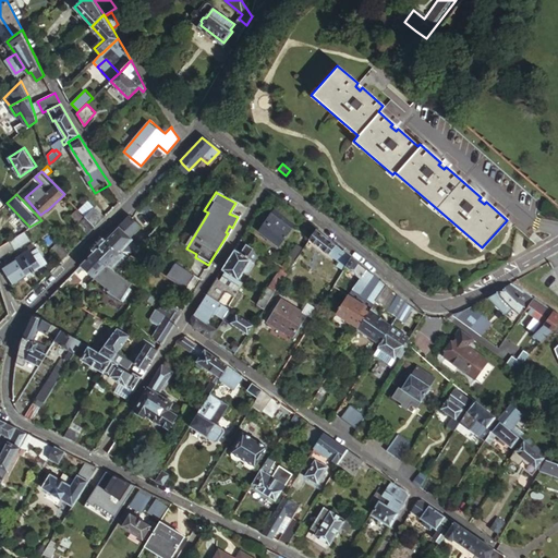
[(77,208),(85,216),(95,206),(88,198),(77,208)]
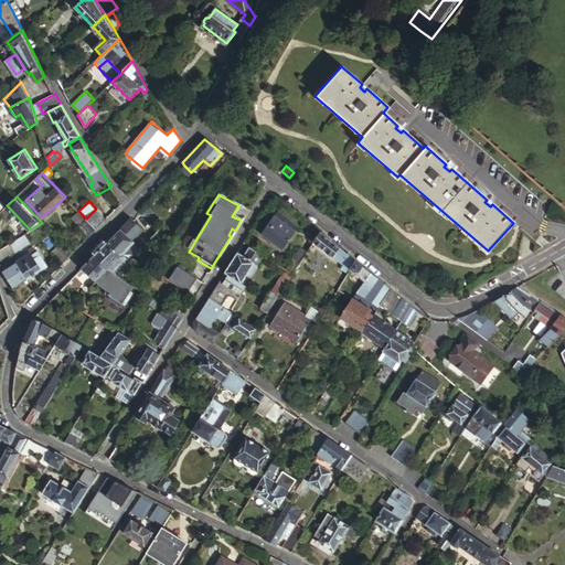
[(86,219),(97,230),(107,220),(96,209),(86,219)]
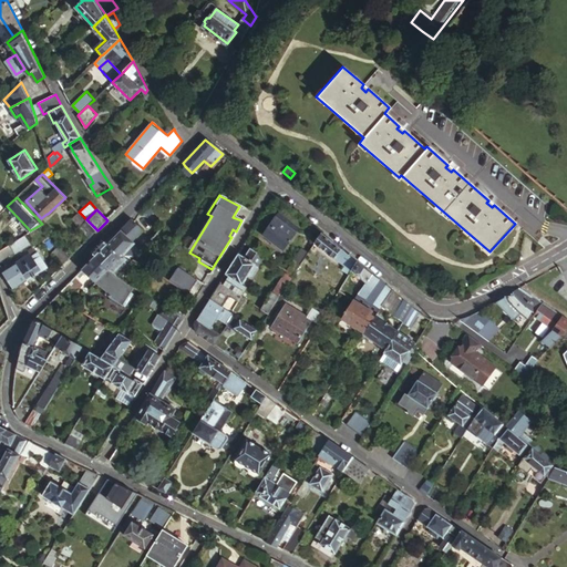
[(72,218),(91,237),(98,230),(86,219),(79,212),(72,218)]
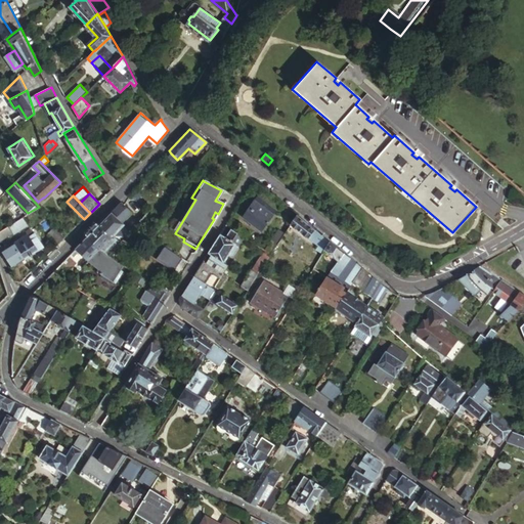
[(272,211),(254,199),(239,219),(259,231),(272,211)]
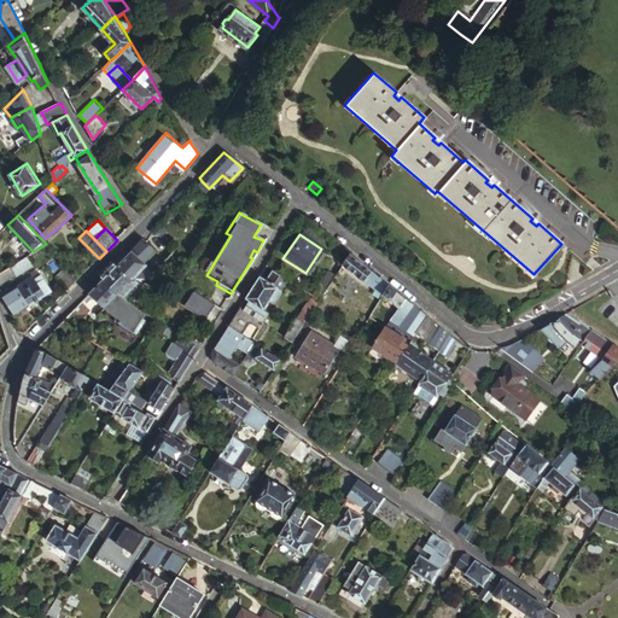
[(158,246),(149,237),(144,243),(153,251),(158,246)]
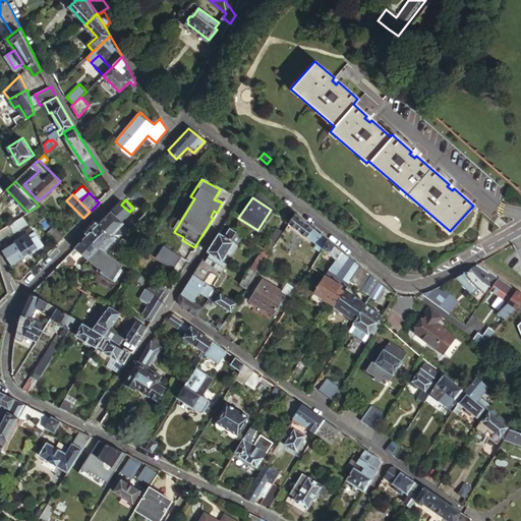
[(117,203),(95,226),(107,237),(110,234),(117,239),(118,240),(124,234),(117,227),(120,224),(118,222),(127,212),(118,203),(117,203)]
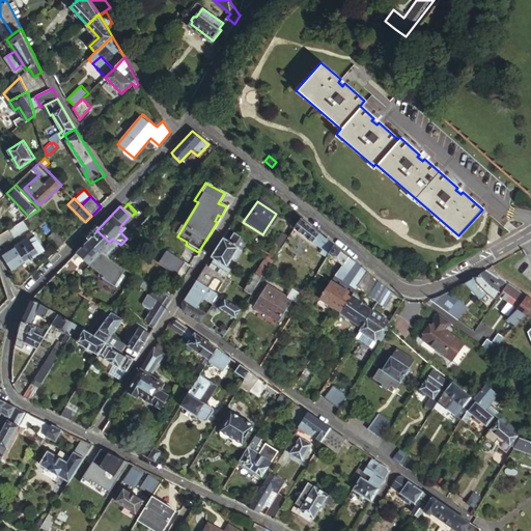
[(133,218),(130,216),(120,226),(122,228),(133,218)]
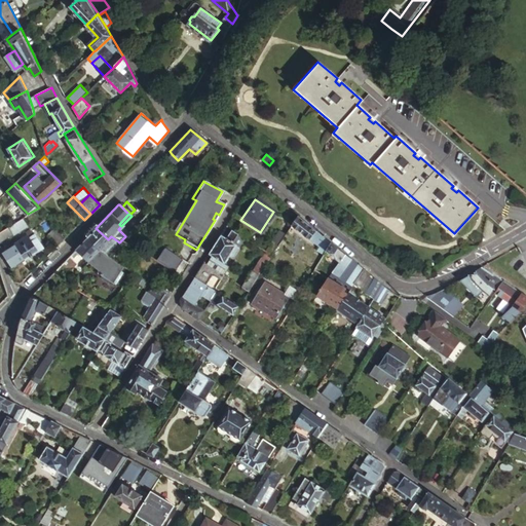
[(24,217),(0,232),(0,239),(1,241),(13,233),(12,231),(27,222),(24,217)]
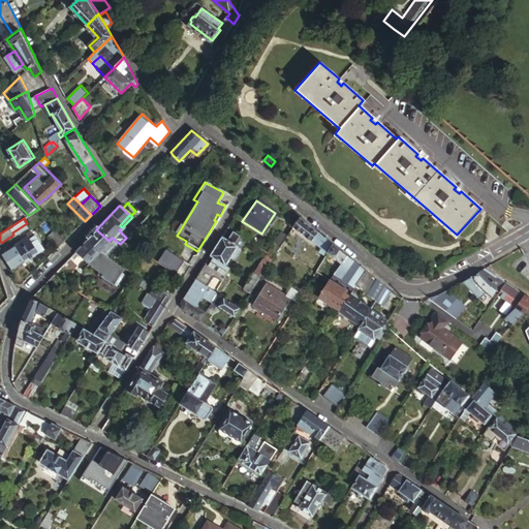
[(314,254),(321,258),(323,254),(330,245),(296,218),(290,227),(292,229),(317,249),(314,254)]
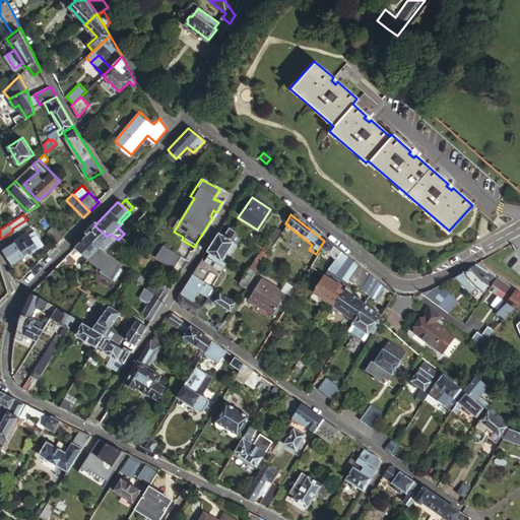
[(117,226),(124,234),(127,231),(120,223),(117,226)]
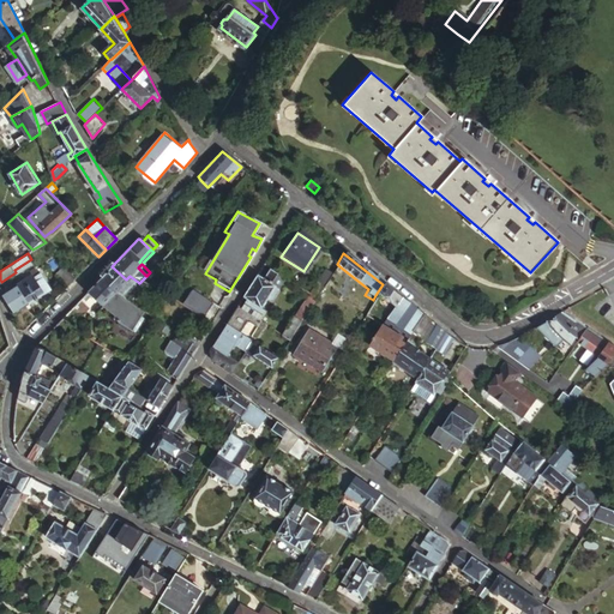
[(58,274),(70,287),(78,277),(66,265),(58,274)]
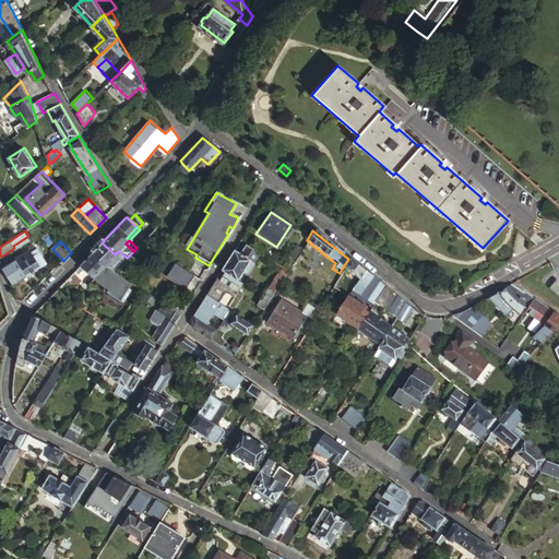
[(102,242),(90,254),(103,266),(110,272),(126,257),(118,251),(115,254),(102,242)]
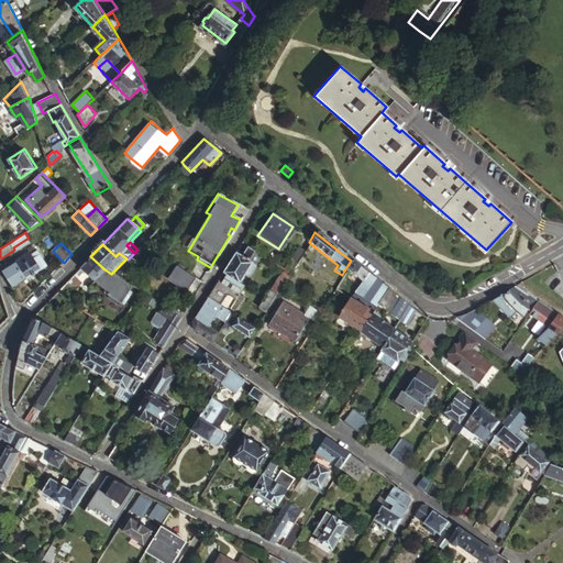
[(240,257),(234,253),(216,282),(229,290),(234,295),(240,286),(238,285),(243,276),(246,277),(261,256),(246,246),(243,252),(245,253),(243,256),(241,254),(240,257)]
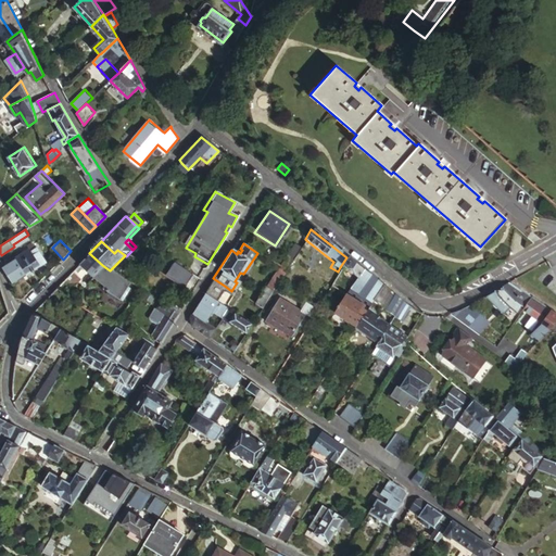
[(290,262),(298,250),(291,245),(282,257),(290,262)]
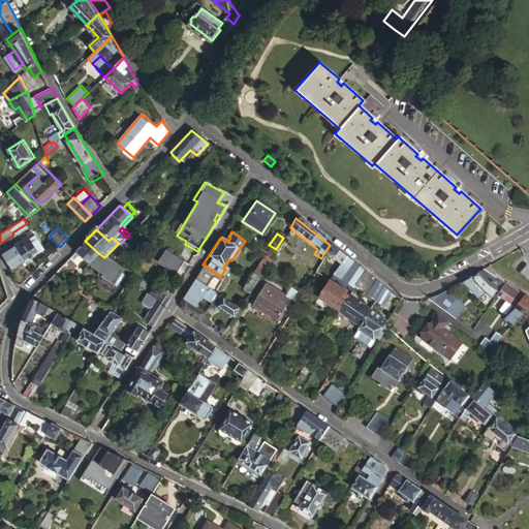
[(35,235),(26,240),(28,244),(37,239),(35,235)]
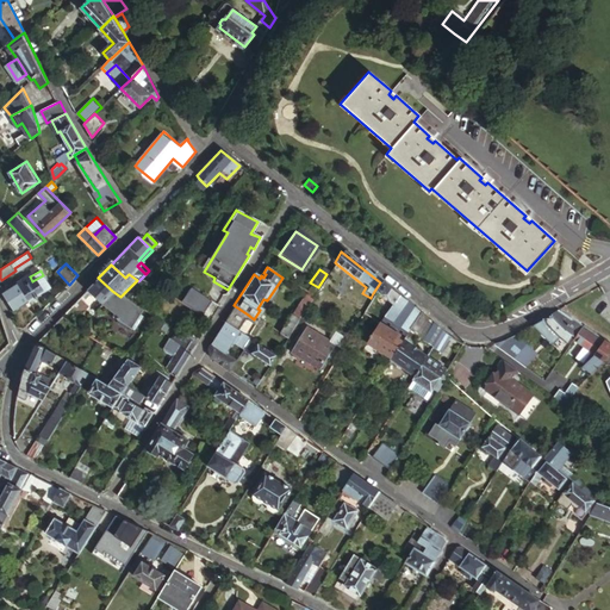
[(20,282),(31,302),(53,288),(43,275),(32,281),(30,277),(20,282)]
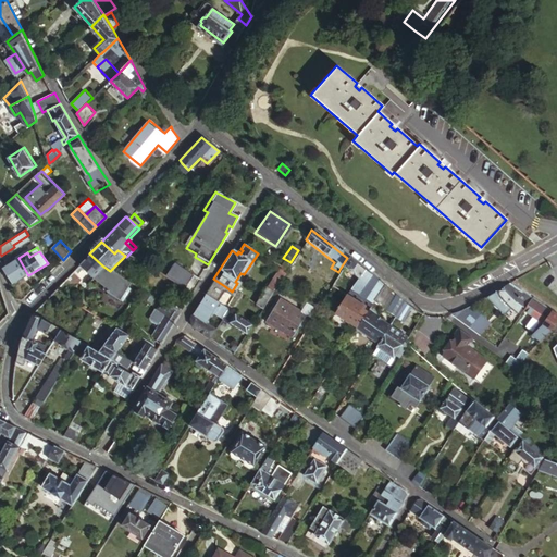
[(82,268),(88,275),(90,277),(102,265),(89,254),(78,264),(82,268)]
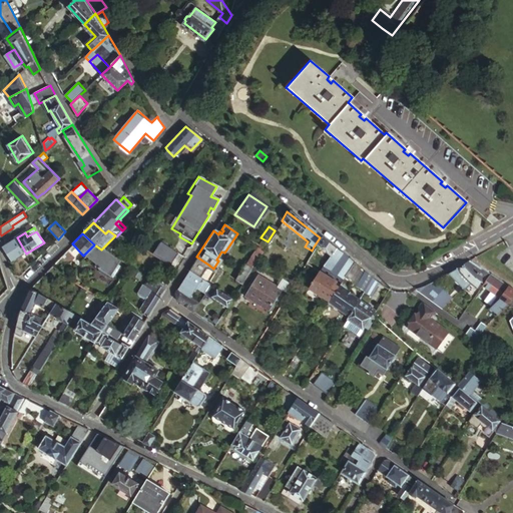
[(17,237),(4,245),(3,245),(7,251),(6,252),(11,263),(26,253),(17,237)]
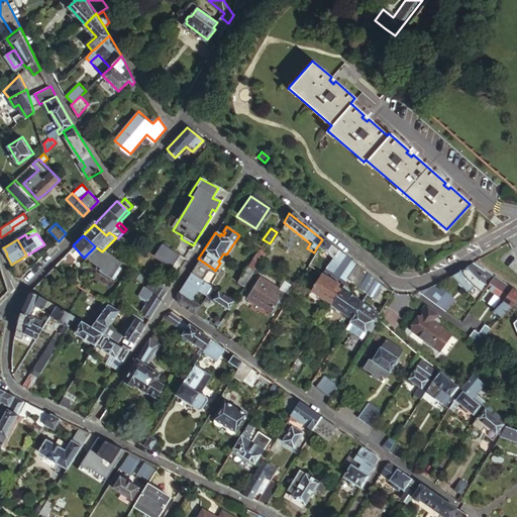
[(257,247),(264,252),(270,243),(263,239),(257,247)]
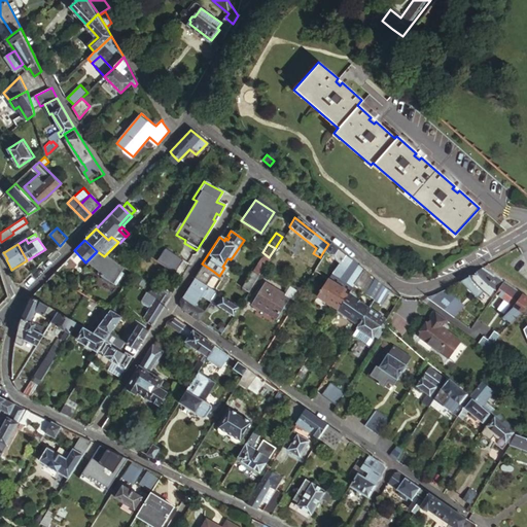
[(336,265),(330,274),(344,283),(355,266),(328,244),(322,253),(336,265)]
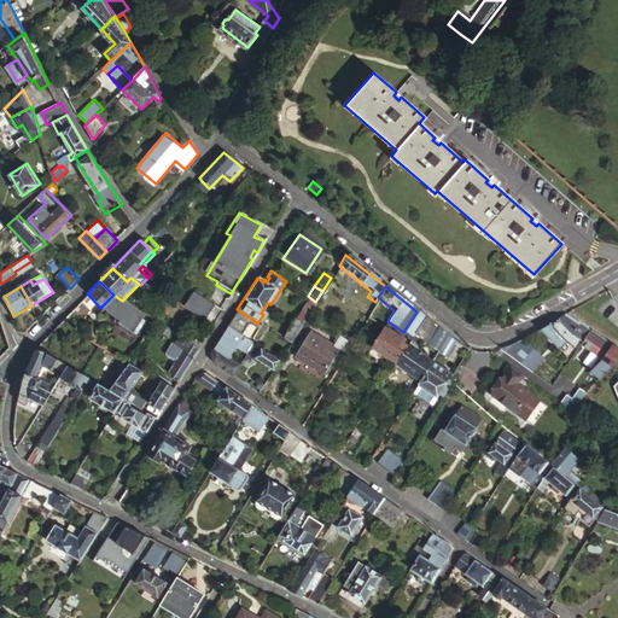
[(213,307),(192,293),(182,307),(203,321),(213,307)]
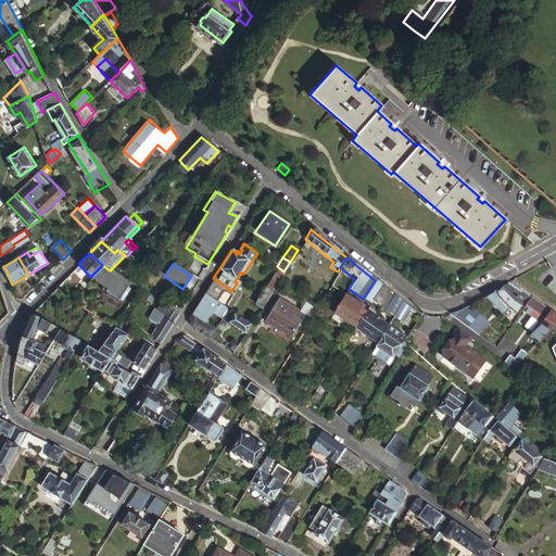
[(90,277),(100,286),(106,279),(109,281),(112,278),(121,285),(124,280),(110,270),(102,265),(90,277)]
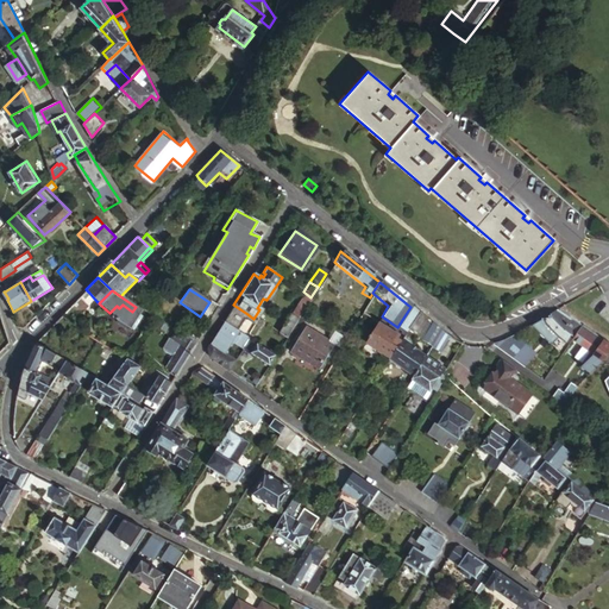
[(296,321),(301,313),(311,297),(303,292),(288,315),(289,316),(296,321)]
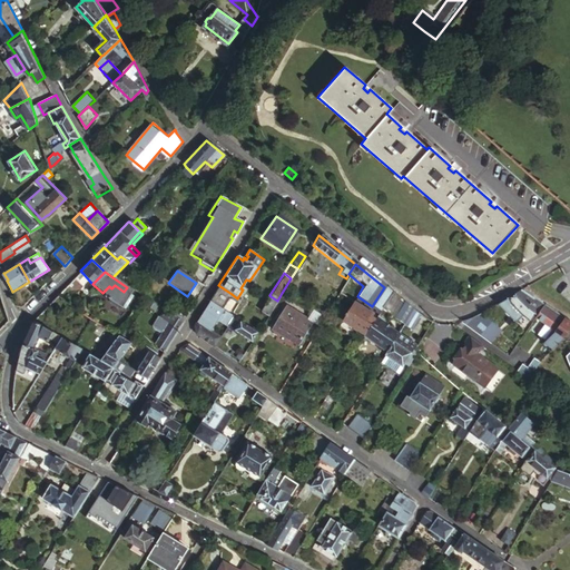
[(232,294),(218,285),(208,302),(222,311),(229,298),(232,294)]
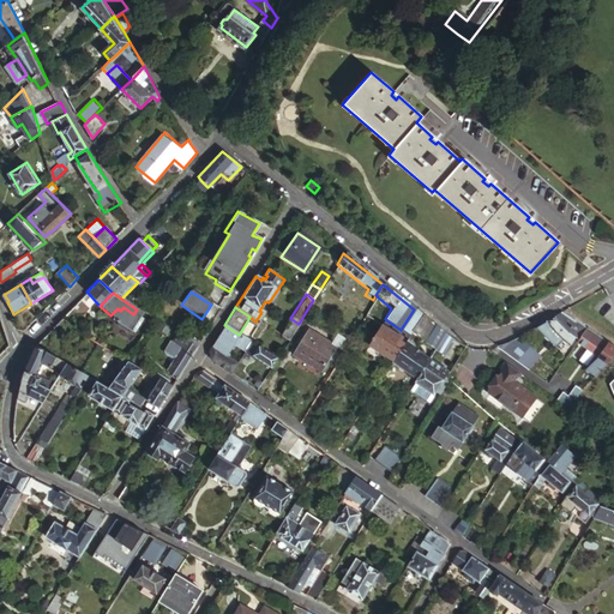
[(401,330),(409,335),(421,315),(414,309),(401,330)]
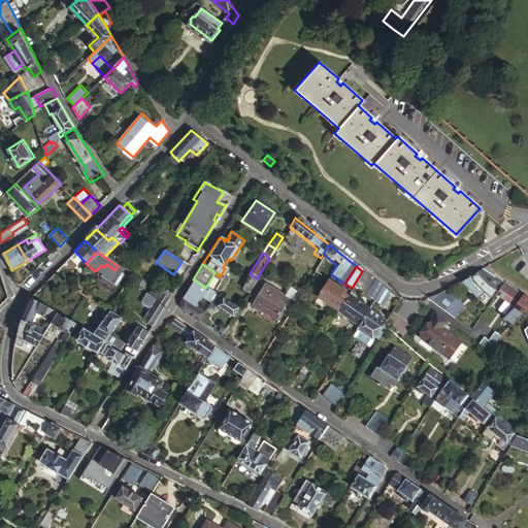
[(491,292),(494,294),(502,283),(481,268),(467,275),(469,281),(477,290),(481,293),(484,296),(488,298),(491,292)]
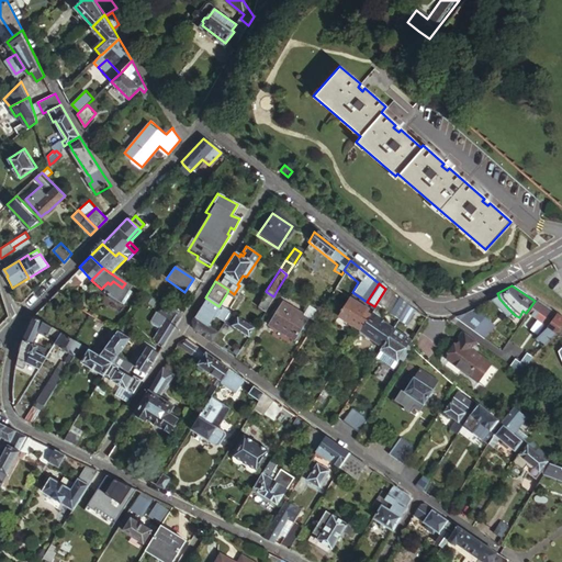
[(262,313),(273,296),(267,292),(256,308),(262,313)]
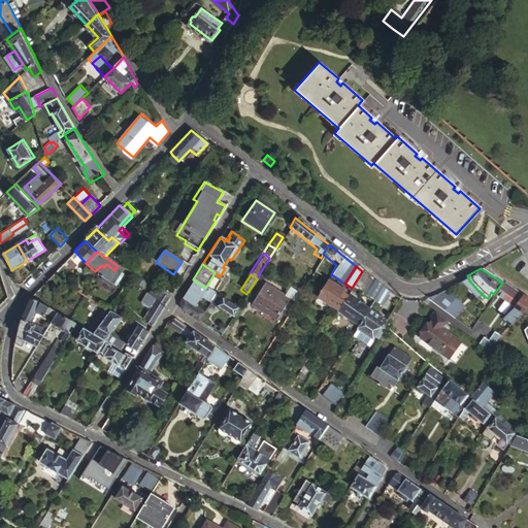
[(339,307),(349,292),(352,288),(344,284),(331,274),(326,282),(318,293),(339,307)]
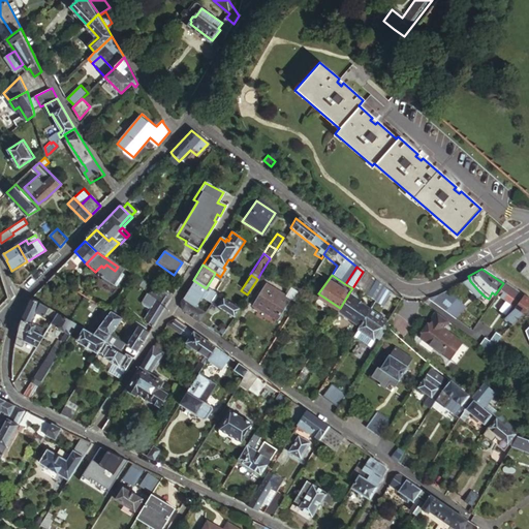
[(363,292),(373,300),(382,286),(371,278),(363,292)]
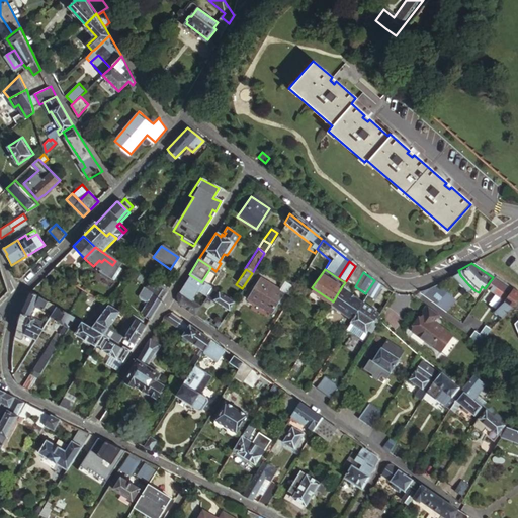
[(134,273),(132,277),(139,282),(142,278),(134,273)]
